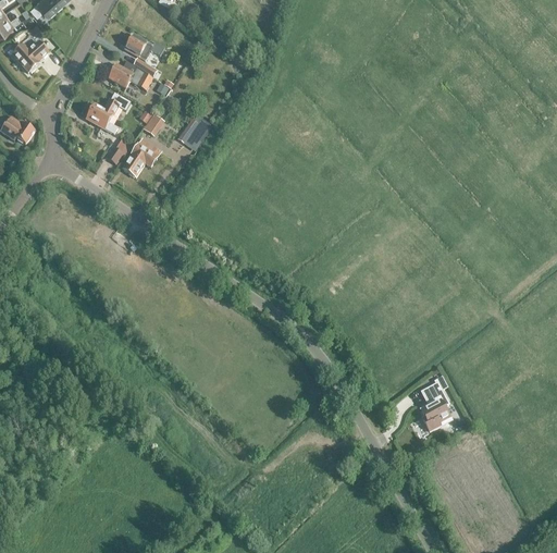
[(45,8),(49,13),(63,0),(37,0),(31,5),(37,13),(45,8)]
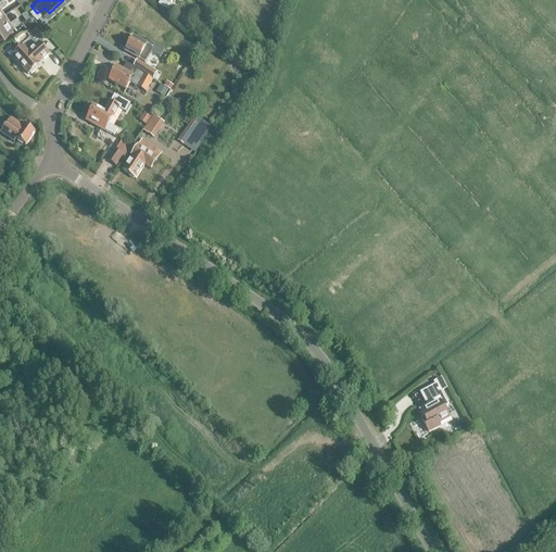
[(158,0),(173,9),(176,2),(173,0),(158,0)]
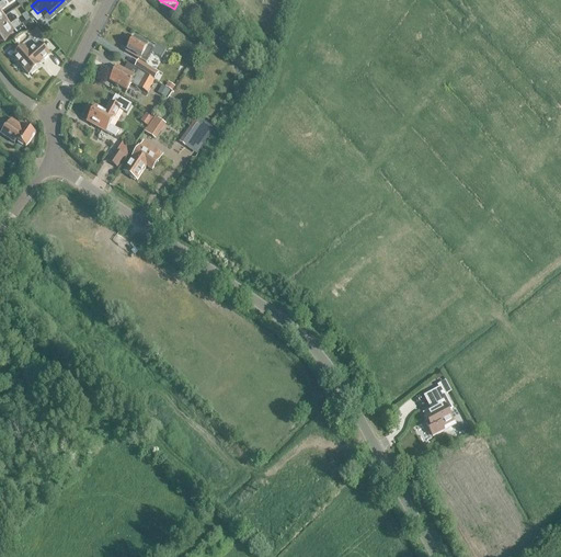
[(6,10),(0,12),(0,31),(20,18),(16,12),(10,16),(6,10)]
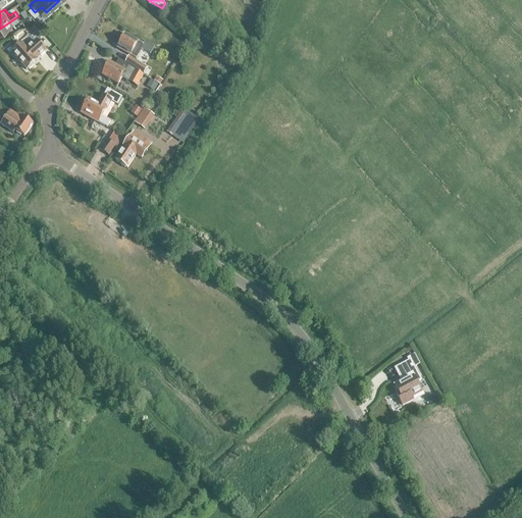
[(144,39),(142,42),(122,32),(115,45),(136,55),(141,46),(150,51),(153,44),(144,39)]
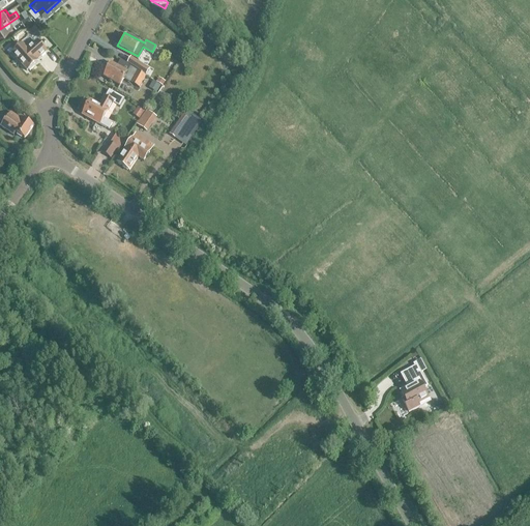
[(23,41),(11,51),(27,67),(28,66),(29,67),(34,63),(33,62),(37,58),(37,57),(47,49),(36,38),(27,47),(23,41)]
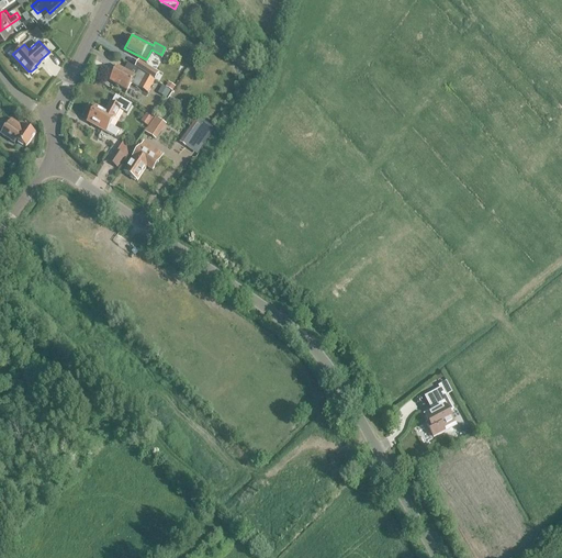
[(147,90),(155,77),(127,60),(123,68),(115,64),(108,78),(125,88),(130,81),(137,86),(137,85),(147,90)]
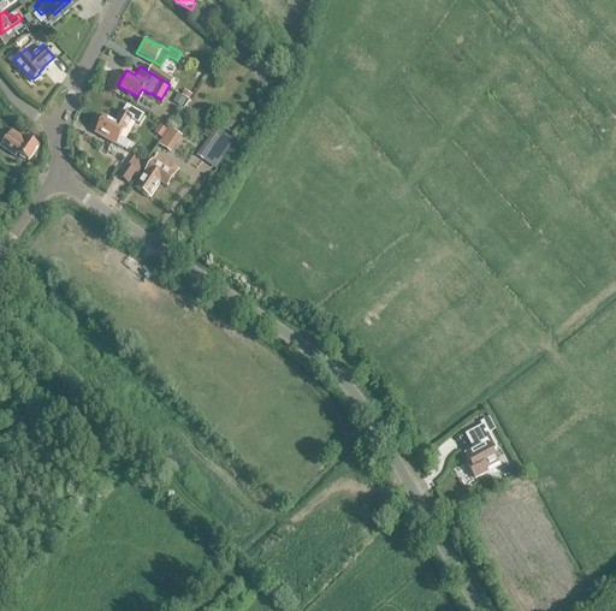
[(170,82),(176,85),(178,82),(171,77),(172,77),(157,69),(153,75),(169,83),(170,82)]
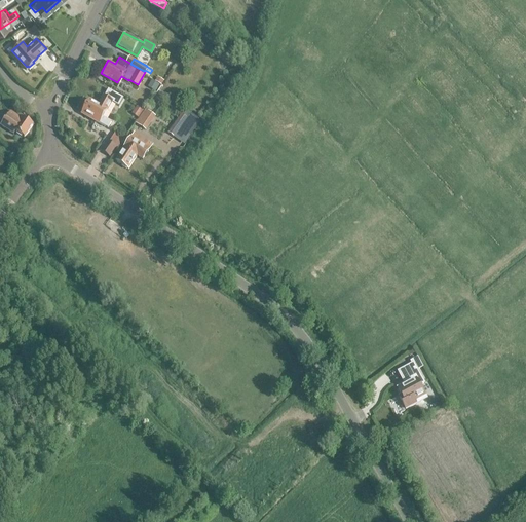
[(86,107),(83,112),(99,121),(99,120),(107,125),(110,119),(102,115),(112,98),(104,94),(99,103),(88,97),(84,105),(86,107)]
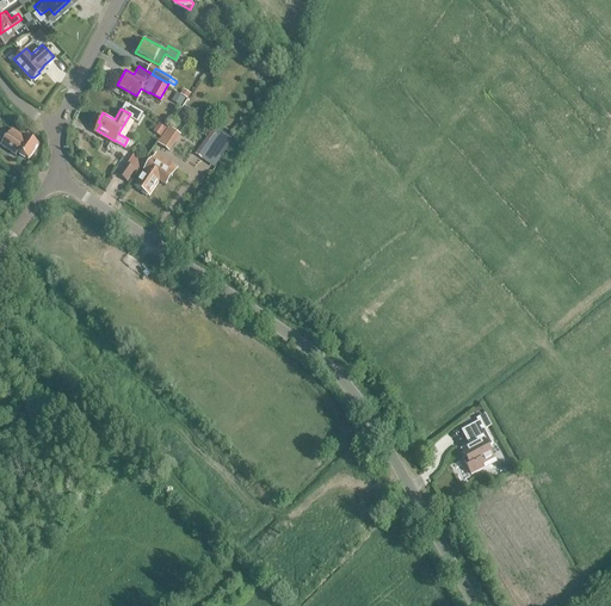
[(168,123),(156,141),(165,146),(177,129),(168,123)]
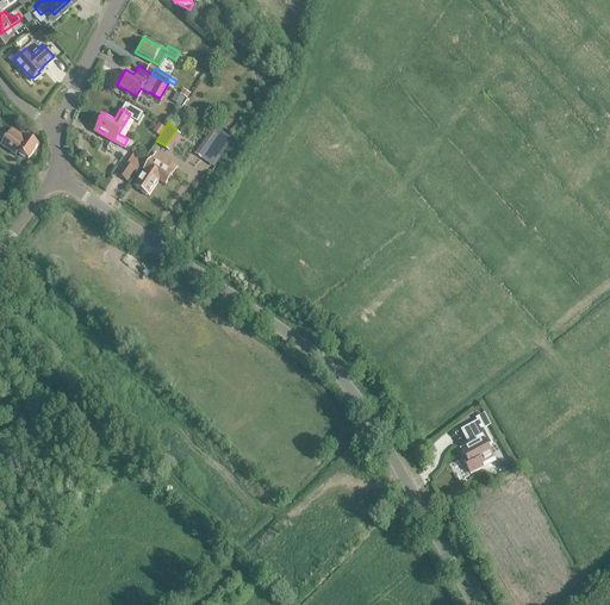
[(10,129),(1,141),(16,150),(18,148),(29,155),(39,142),(24,130),(22,132),(13,125),(10,129)]
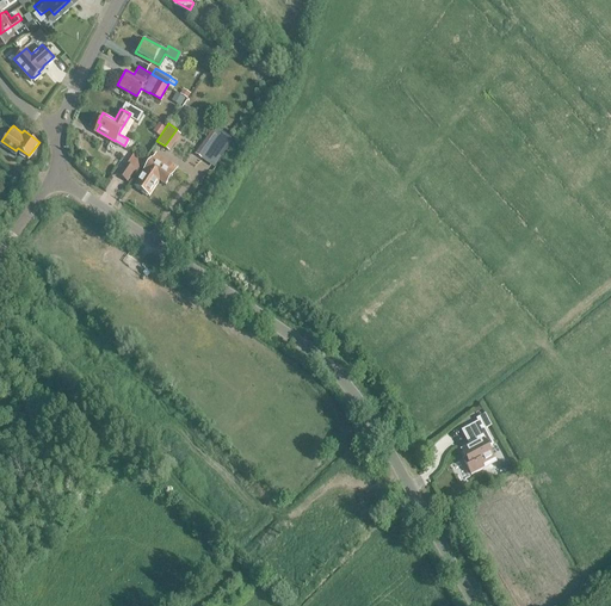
[(207,135),(196,149),(202,153),(214,138),(207,135)]
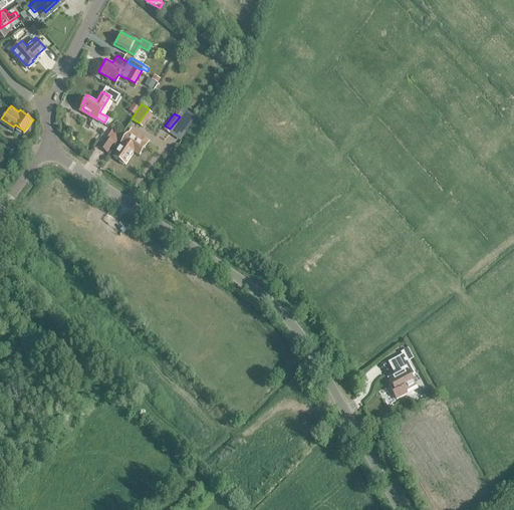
[(120,141),(111,153),(124,162),(133,150),(133,149),(139,154),(146,143),(142,140),(145,135),(131,125),(120,141)]
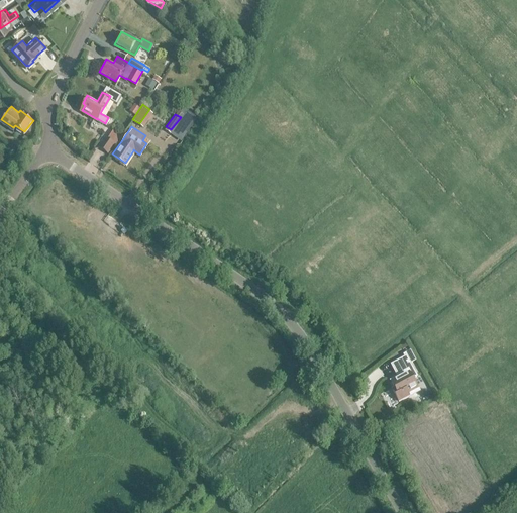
[(114,141),(116,142),(122,132),(118,129),(112,137),(107,134),(98,147),(106,152),(114,141)]
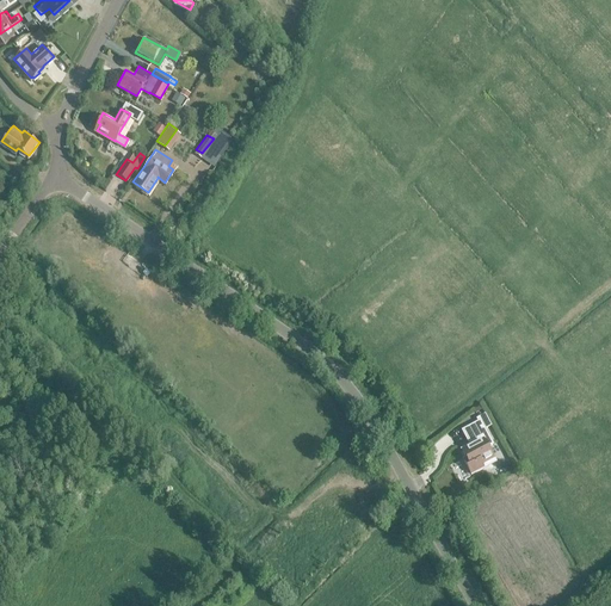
[(462,456),(471,472),(497,459),(489,444),(494,441),(481,416),(461,427),(469,441),(460,446),(464,455),(462,456)]
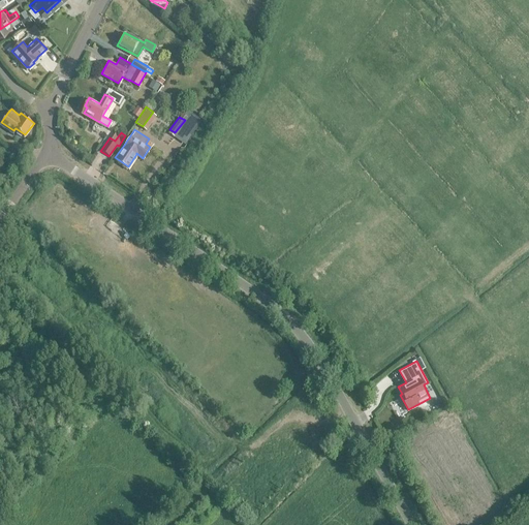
All buildings are outlined.
